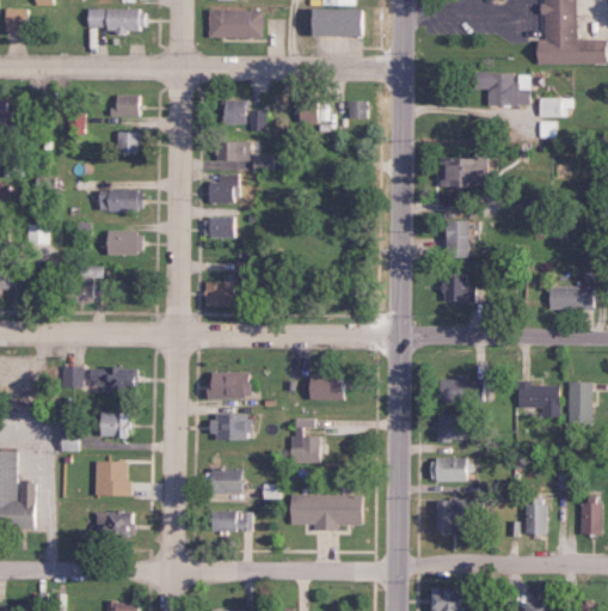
[(607,40),(577,40),(577,0),(545,0),(546,4),(540,4),(540,14),(545,14),(545,40),(538,40),(539,63),(607,62),(607,40)]
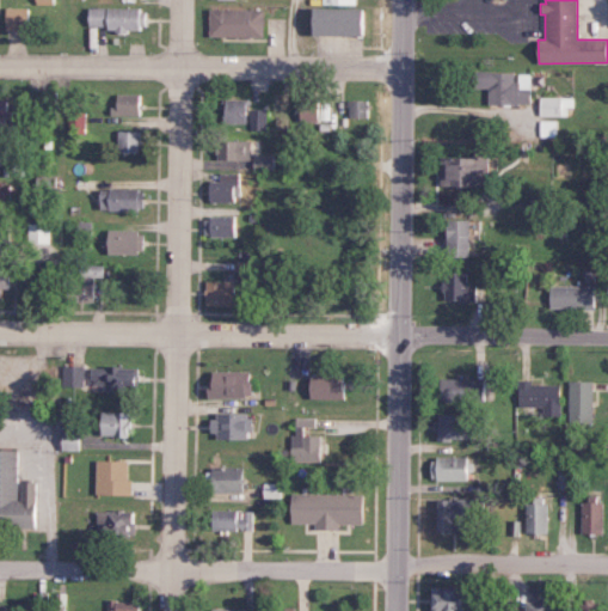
[(29,8),(4,8),(2,31),(29,31),(29,8)]
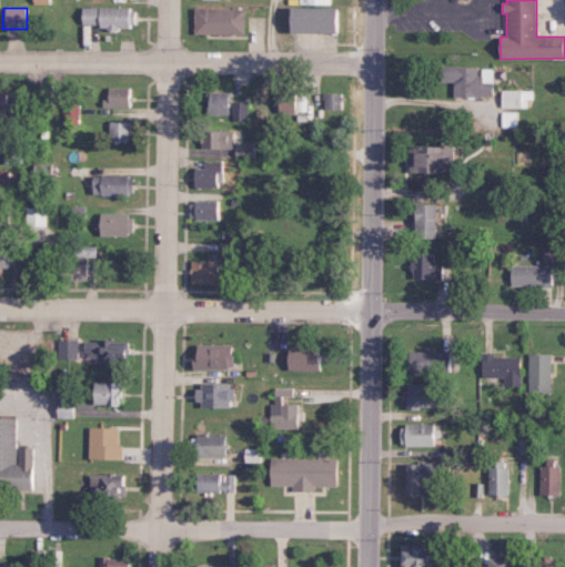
[(137,28),(137,9),(80,8),(80,27),(137,28)]
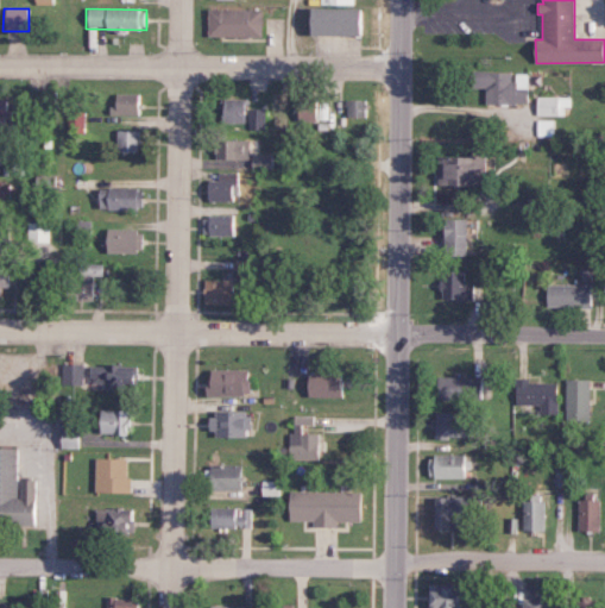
[(312,8),(312,35),(367,36),(367,8),(312,8)]
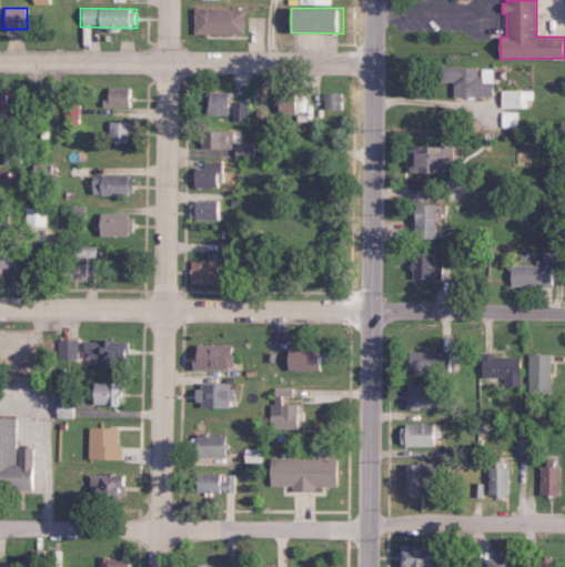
[(194,34),(244,34),(245,9),(194,9),(194,34)]
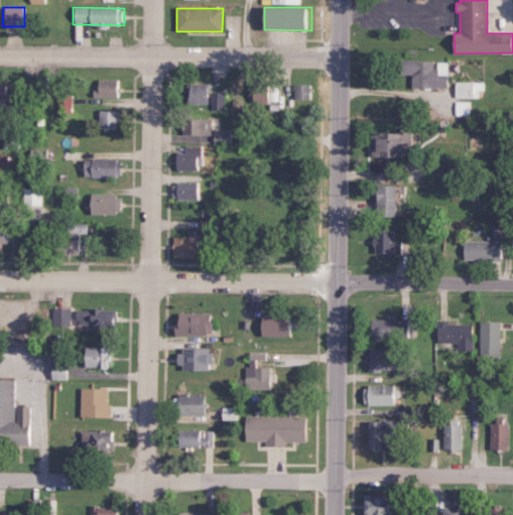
[(119,98),(119,80),(100,80),(100,98),(119,98)]
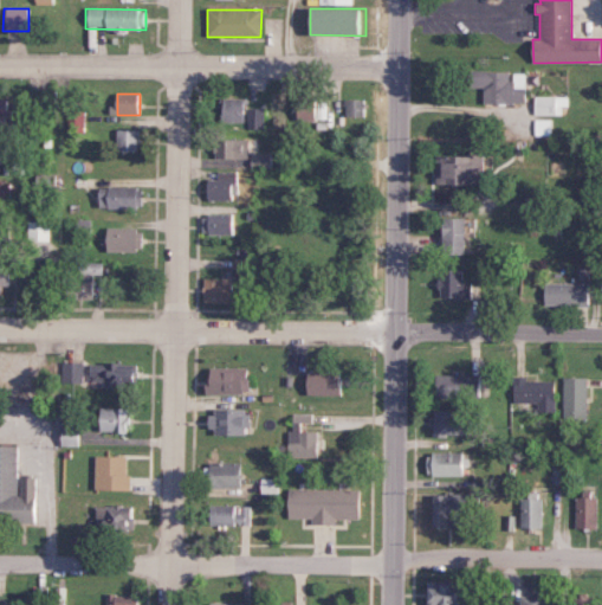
[(318,121),(319,98),(296,97),(295,120),(318,121)]
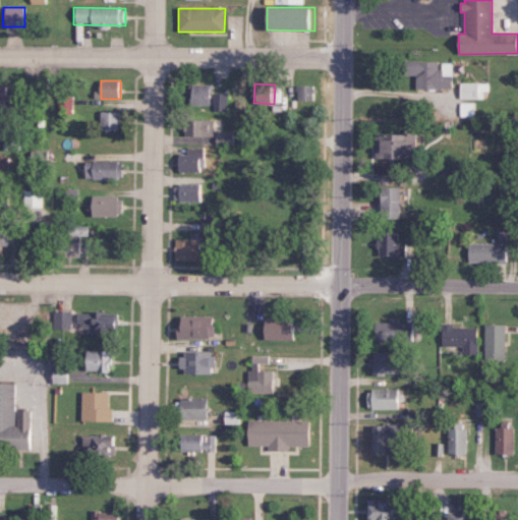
[(485,83),(460,83),(460,99),(485,99),(485,83)]
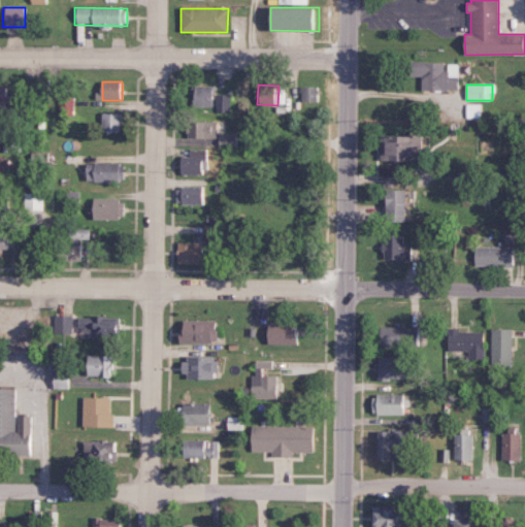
[(0,105),(8,106),(9,87),(0,86),(0,105)]
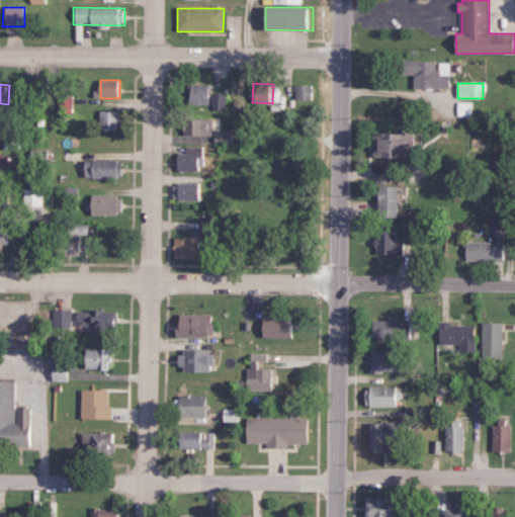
[(208,85),(190,85),(189,105),(208,105),(208,85)]
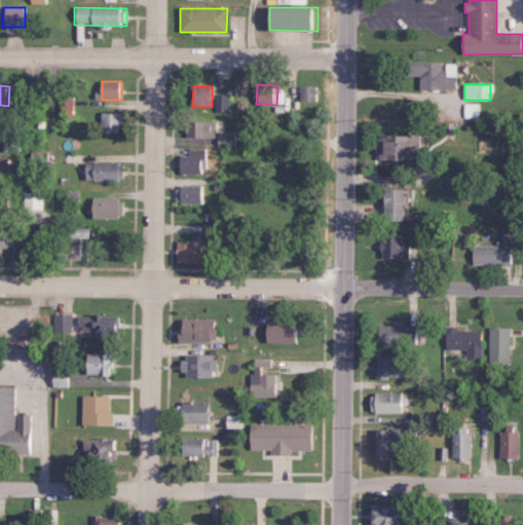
[(300,102),(318,102),(316,86),(299,86),(300,102)]
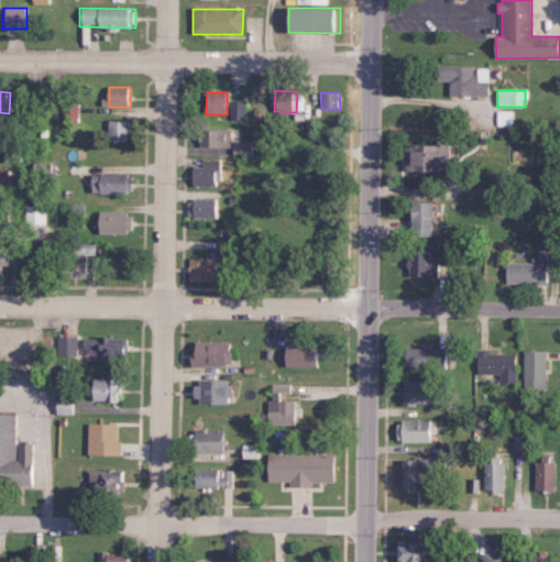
[(229,120),(243,120),(244,101),(229,101),(229,120)]
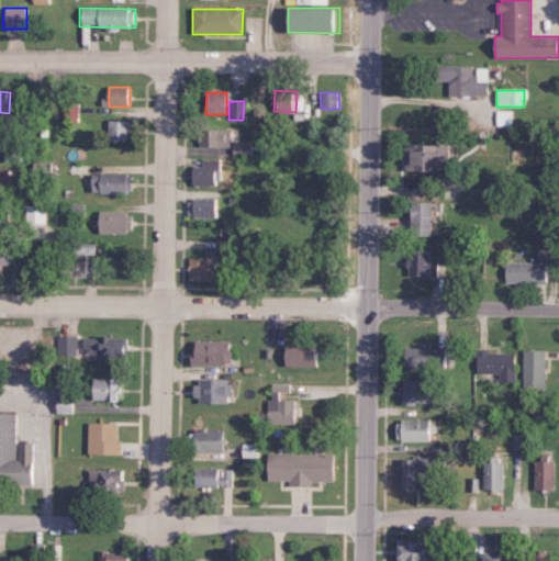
[(60,122),(77,122),(77,103),(60,103),(60,122)]
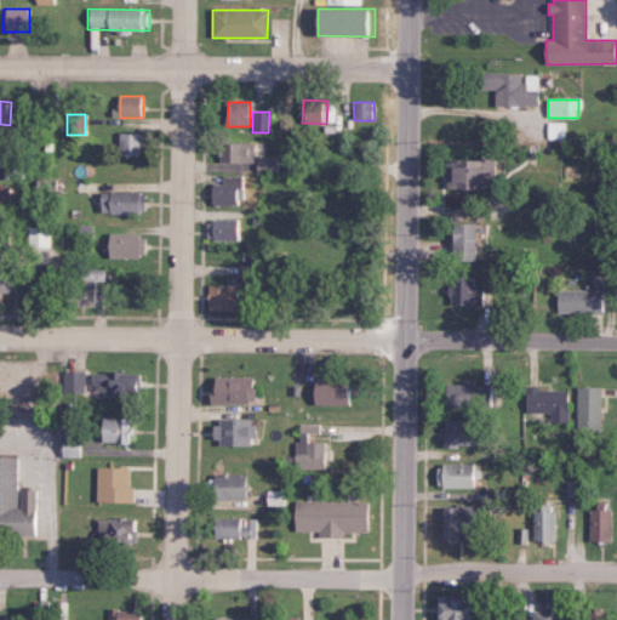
[(547,140),(564,140),(564,123),(547,123),(547,140)]
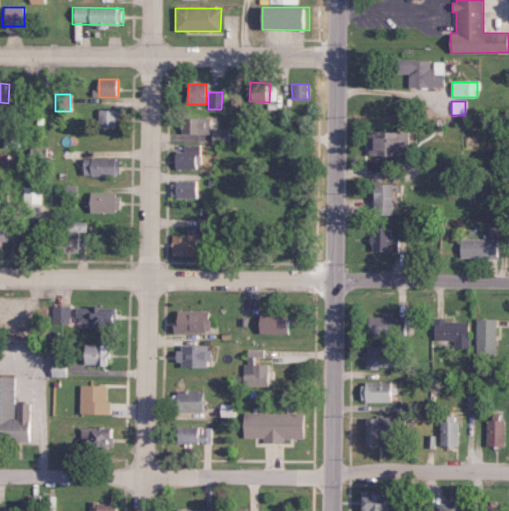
[(117,109),(98,110),(99,128),(117,127),(117,109)]
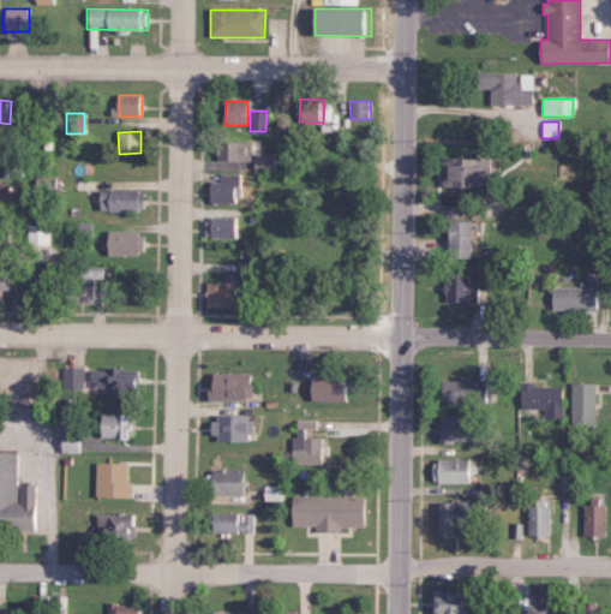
[(217,161),(251,161),(252,142),(219,142),(217,161)]
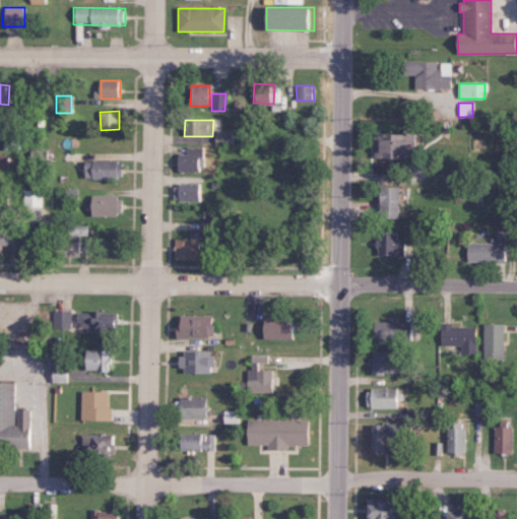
[(1,151),(19,150),(19,140),(7,140),(7,122),(0,122),(0,141),(1,151)]
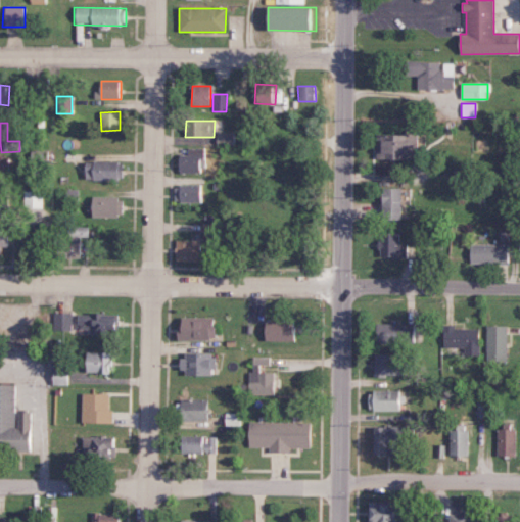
[(377,158),(419,159),(419,136),(378,135),(377,158)]
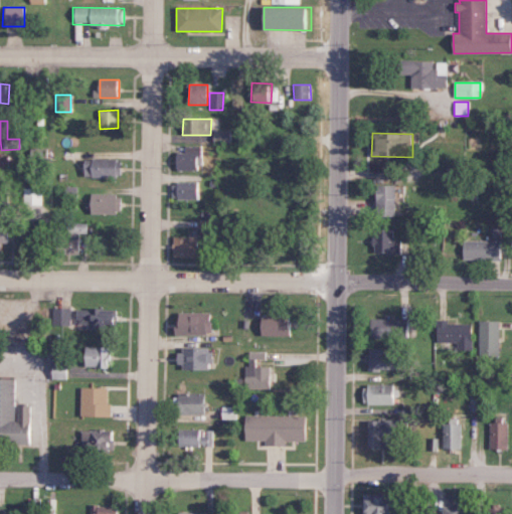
[(197,170),(197,156),(200,156),(200,148),(175,149),(175,171),(197,170)]
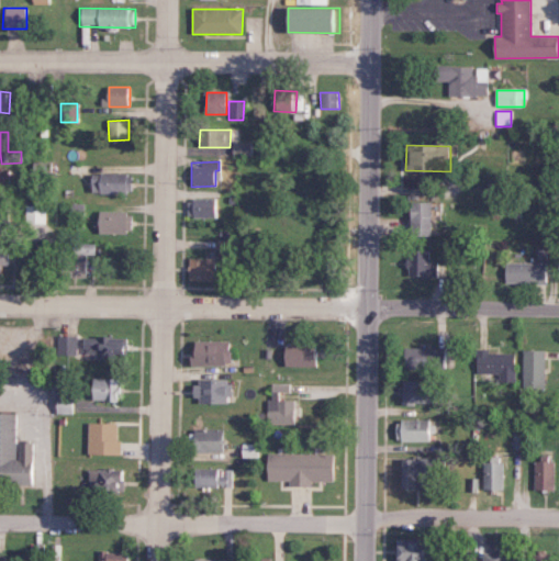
[(9,169),(0,168),(0,190),(3,190),(3,179),(9,179),(9,169)]
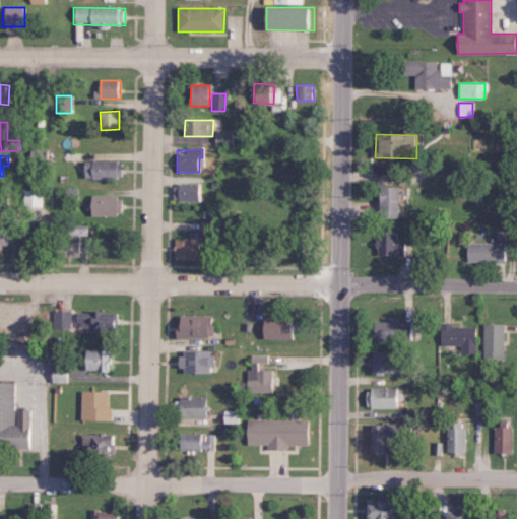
[(85,179),(123,179),(123,160),(86,160),(85,179)]
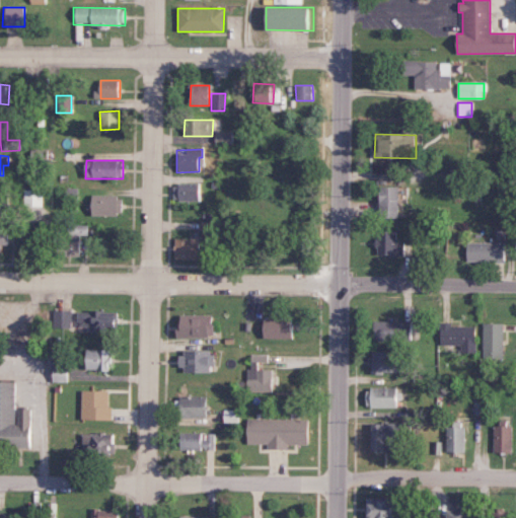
[(200,201),(200,185),(172,185),(173,201),(200,201)]
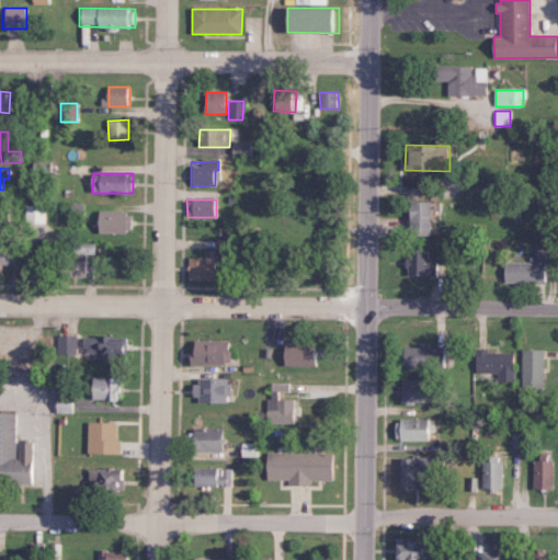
[(25,225),(44,225),(45,206),(25,205),(25,225)]
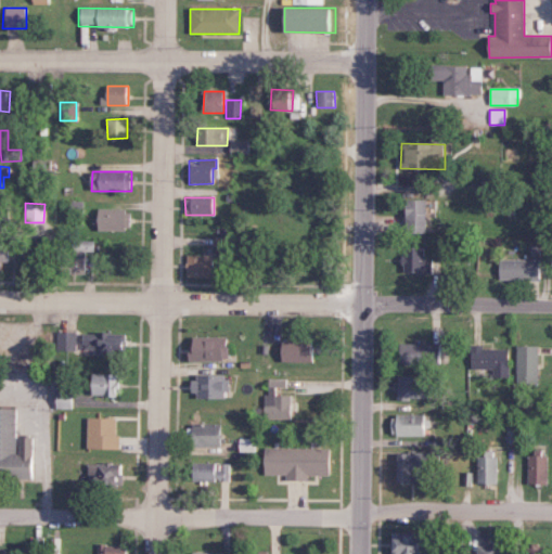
[(131,232),(131,209),(99,209),(99,231),(131,232)]
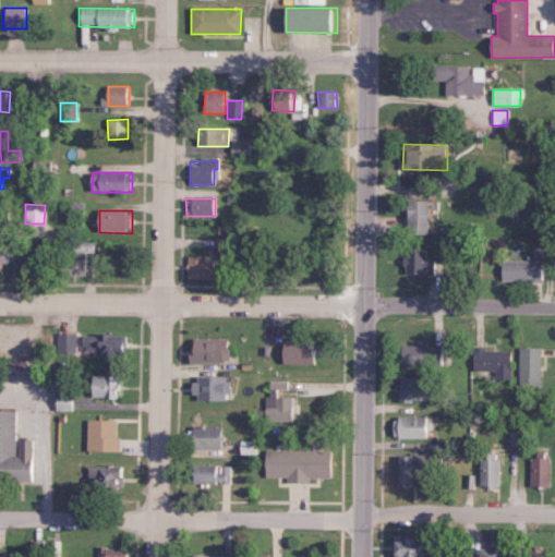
[(215,253),(233,253),(234,240),(216,239),(215,253)]
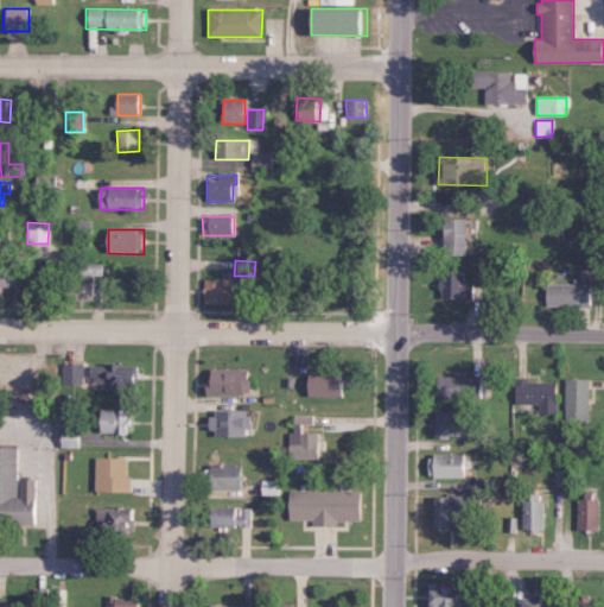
[(103,264),(81,264),(81,276),(103,276),(103,264)]
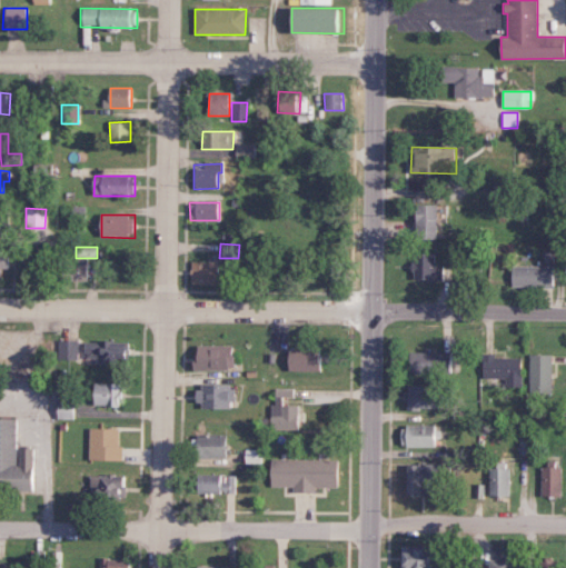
[(435,255),(413,255),(411,280),(445,280),(445,267),(435,267),(435,255)]
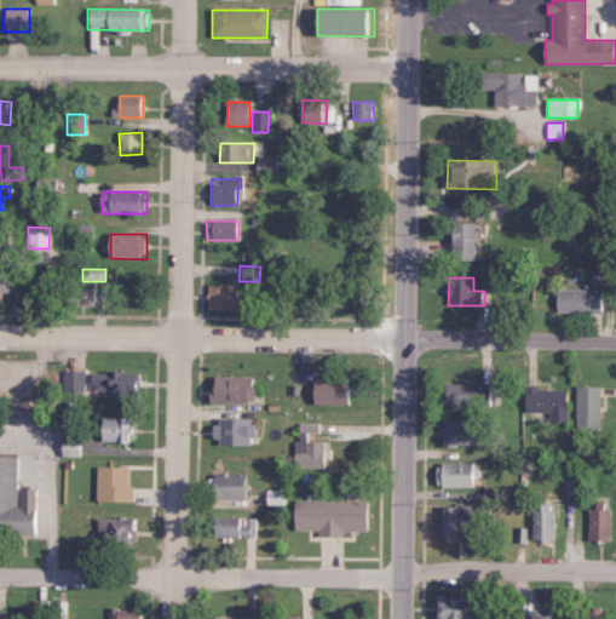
[(208,310),(239,310),(240,286),(209,286),(208,310)]
